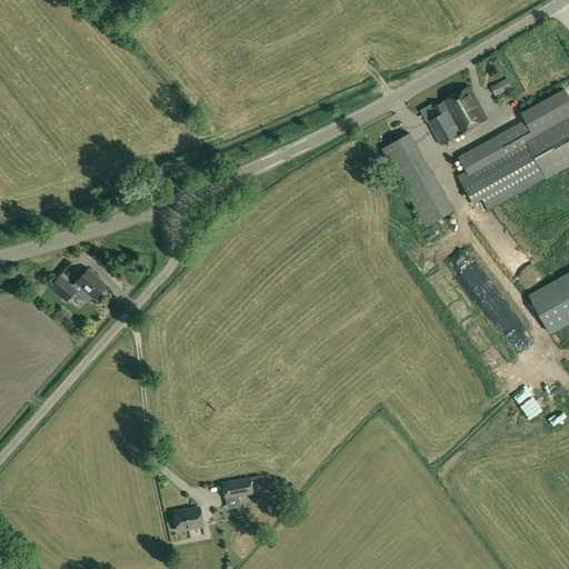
[(496,96),(512,87),(507,78),(490,87),(496,96)]
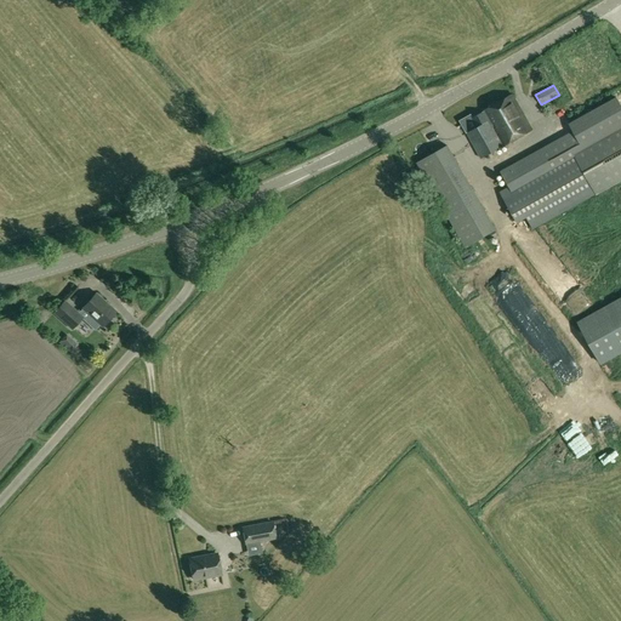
[(512,95),(488,109),(484,110),(473,118),(478,126),(467,132),(482,158),(531,130),(512,95)]
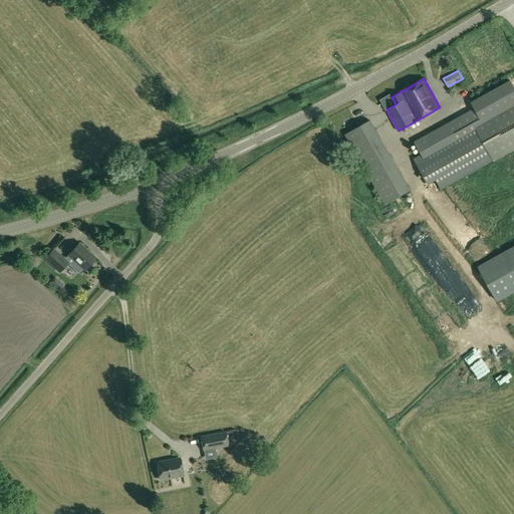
[(493,161),(513,149),(513,88),(509,80),(471,101),(474,108),(414,142),(422,155),(414,159),(428,184),(436,180),(441,190),(493,161)]
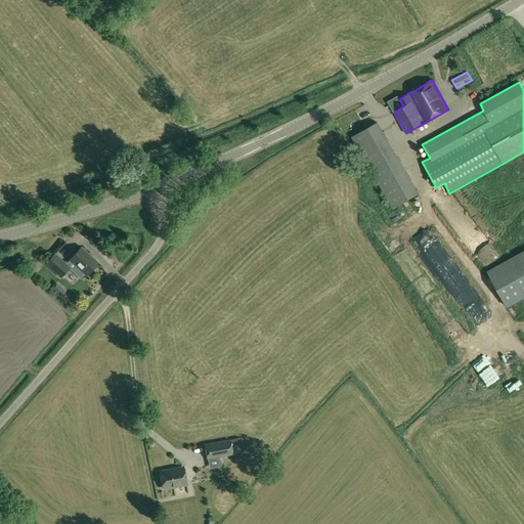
[(417,195),(376,125),(351,138),(392,210),(417,195)]
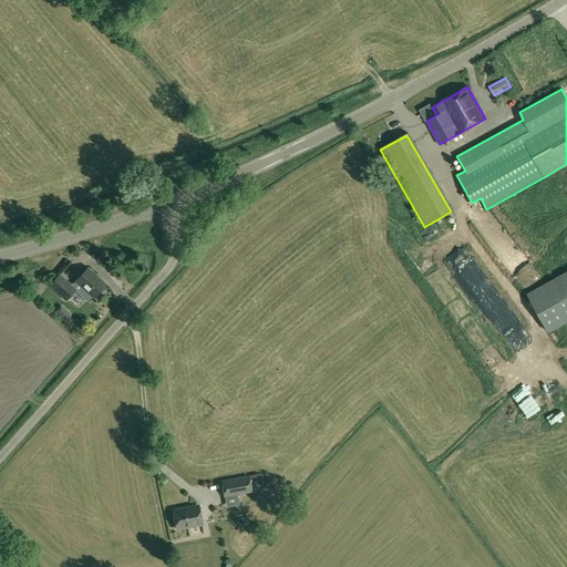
[(89,267),(75,281),(72,285),(59,274),(49,286),(65,301),(75,290),(86,301),(92,297),(93,298),(106,285),(89,267)]
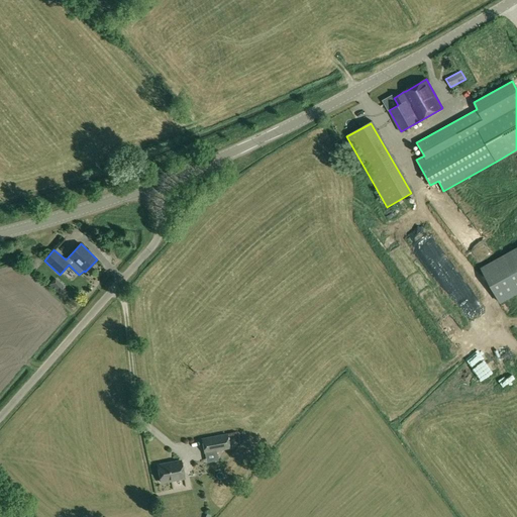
[(516,246),(481,268),(500,303),(516,293),(516,246)]
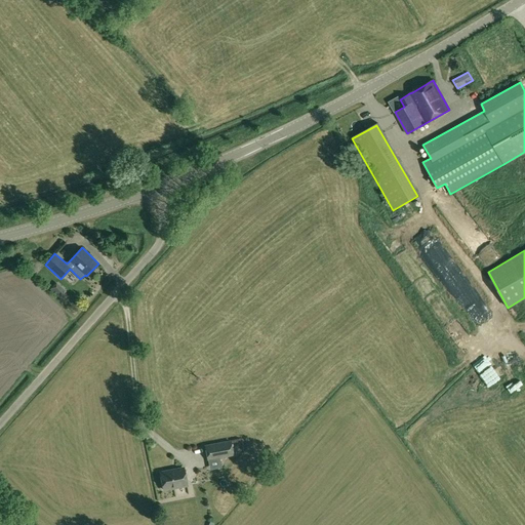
[(231,442),(205,446),(207,459),(233,455),(231,442)]
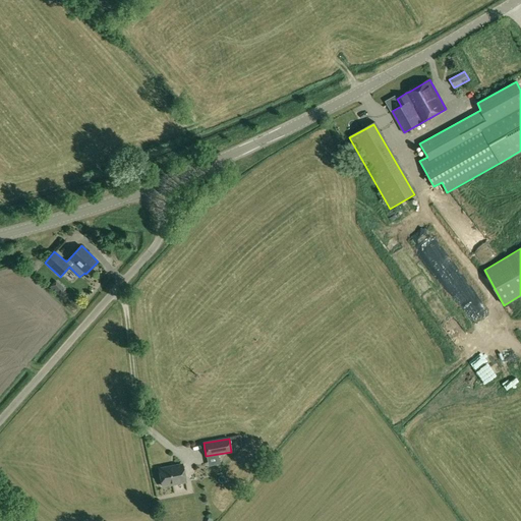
[(163,486),(185,481),(182,465),(159,469),(163,486)]
